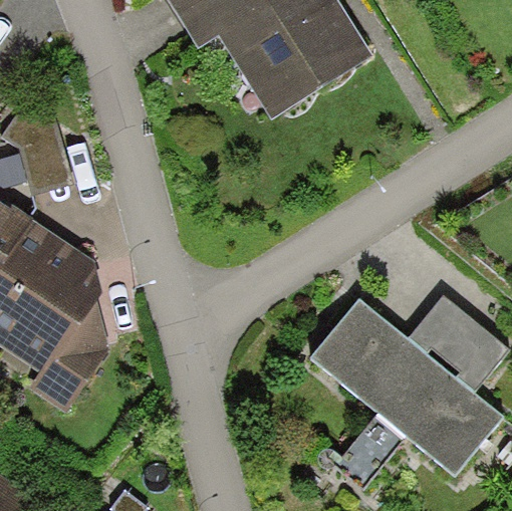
[(169,0),(197,46),(218,34),(270,118),(371,56),(336,0),(169,0)]
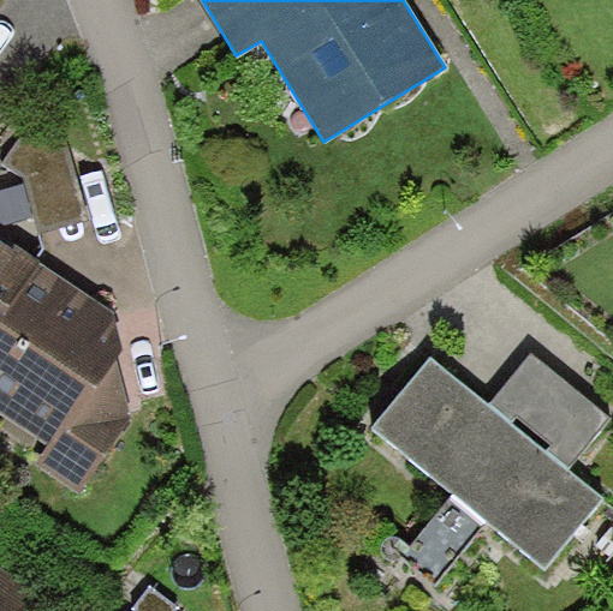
[(63,135),(33,115),(0,161),(23,177),(37,229),(85,217),(63,135)]
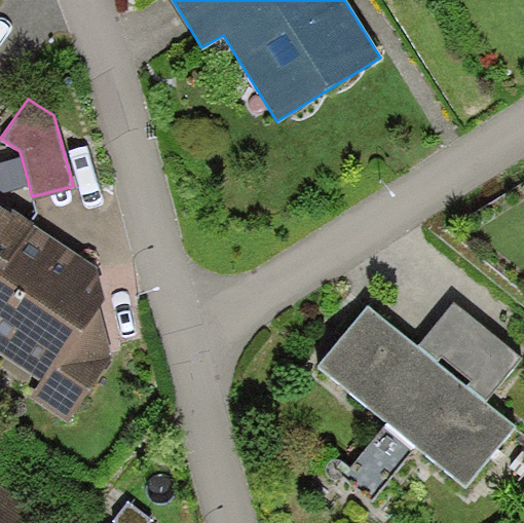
[(0,273),(2,274),(34,226),(22,215),(17,221),(0,208),(0,273)]
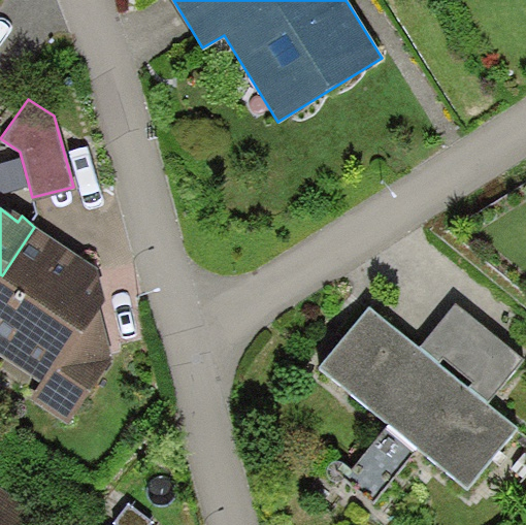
[(99,269),(34,227),(2,275),(0,274),(0,353),(40,380),(29,396),(68,422),(110,358),(99,305),(104,298),(99,269)]
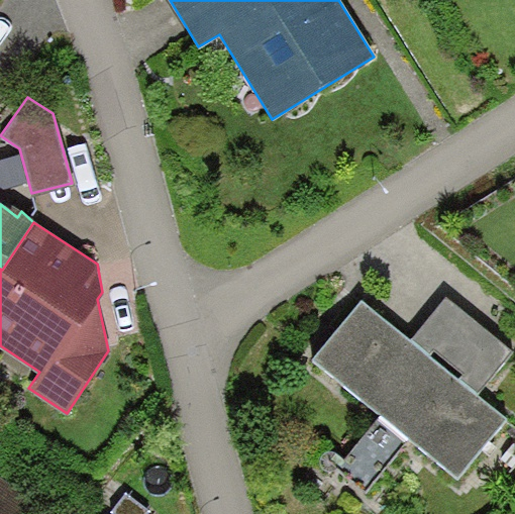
[(446,296),(409,339),(477,394),(511,349),(446,296)]
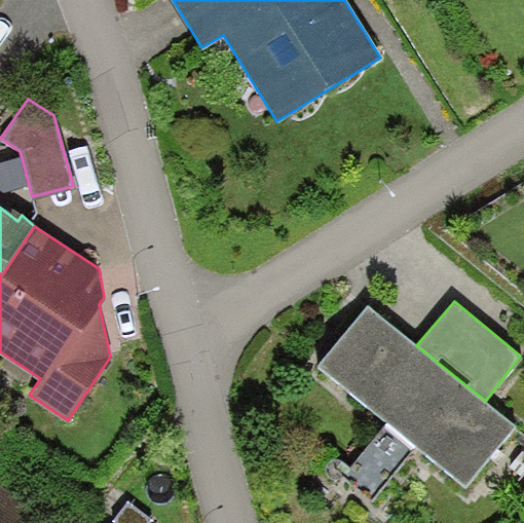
[(416,345),(367,304),(317,365),(465,485),(515,425),(485,401),(416,345)]
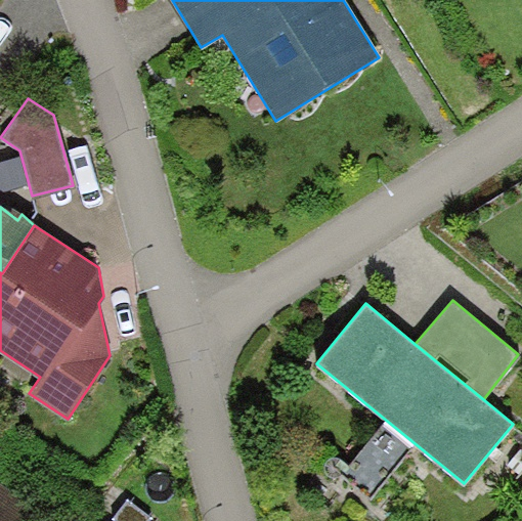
[(146,520),(150,517),(126,498),(112,518),(116,520),(146,520)]
